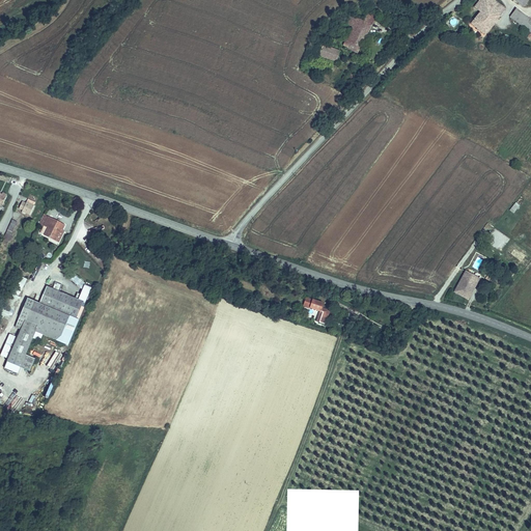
[(483,34),(495,20),(481,8),(485,3),(481,0),(479,0),(473,7),(478,12),(470,23),(483,34)]
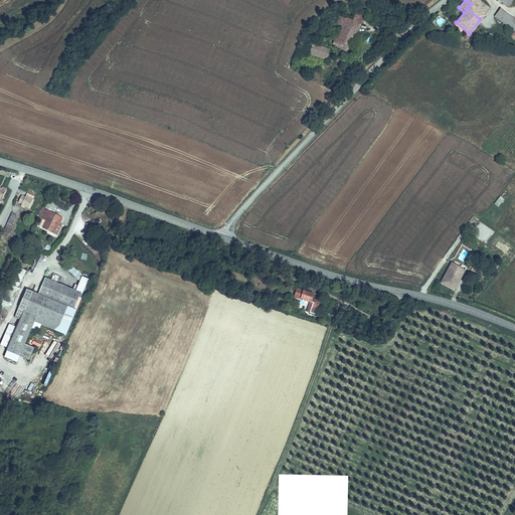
[(510,0),(486,0),(504,11),(510,0)]
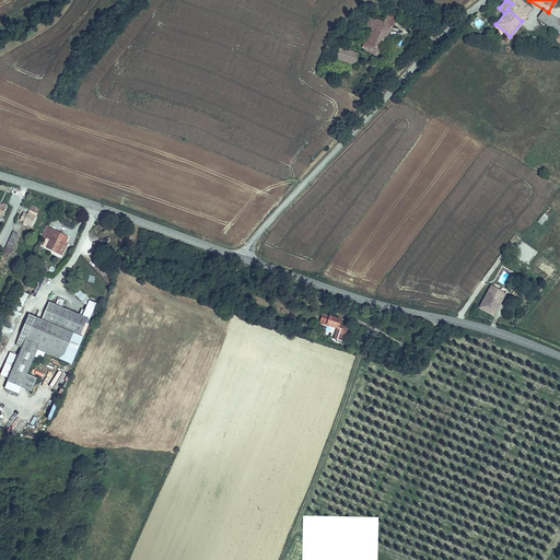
[(527,15),(512,3),(508,9),(522,21),(527,15)]
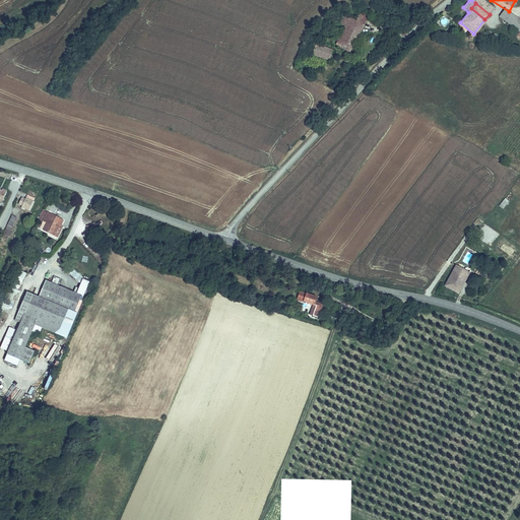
[(502,14),(500,17),(514,26),(516,23),(502,14)]
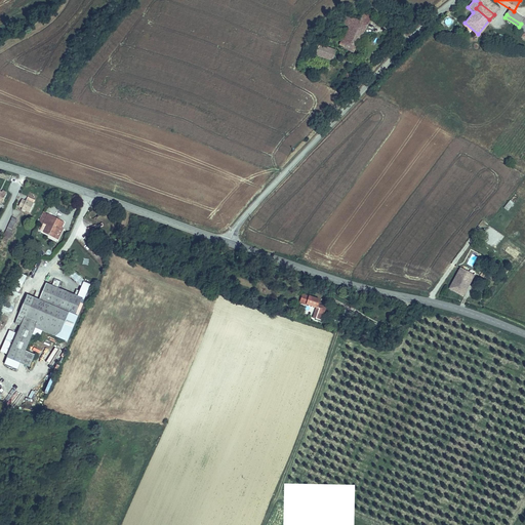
[(376,21),(368,17),(364,25),(351,18),(346,27),(350,29),(339,47),(351,53),(355,47),(360,50),(376,21)]
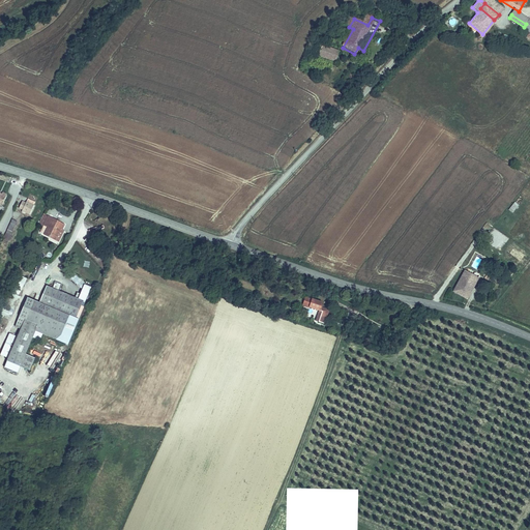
[(524,27),(509,18),(505,23),(520,32),(524,27)]
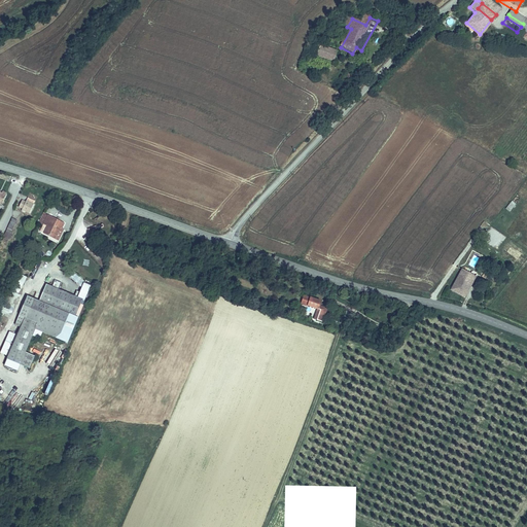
[(526,26),(523,24),(521,27),(517,32),(525,37),(522,42),(526,45),(526,26)]
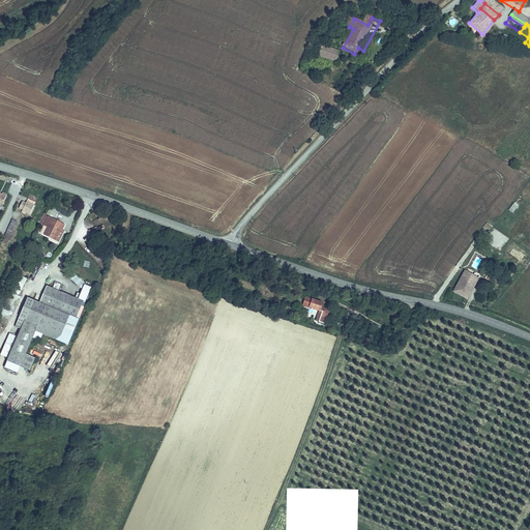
[(324,45),(319,57),(335,62),(341,50),(324,45)]
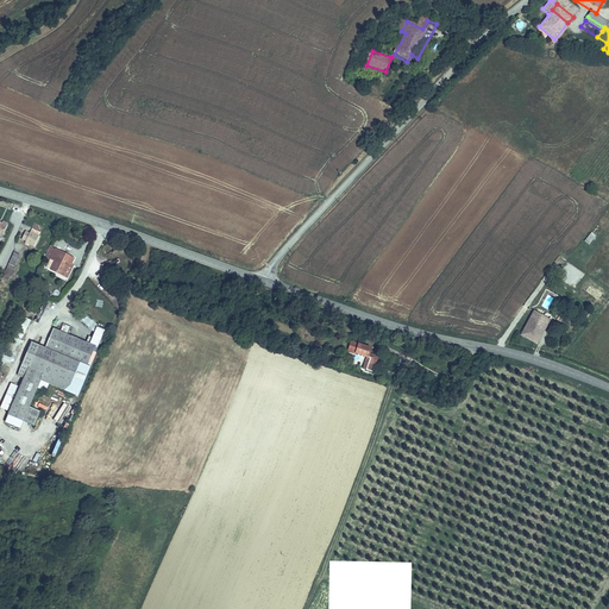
[(412,55),(407,62),(414,66),(418,58),(412,55)]
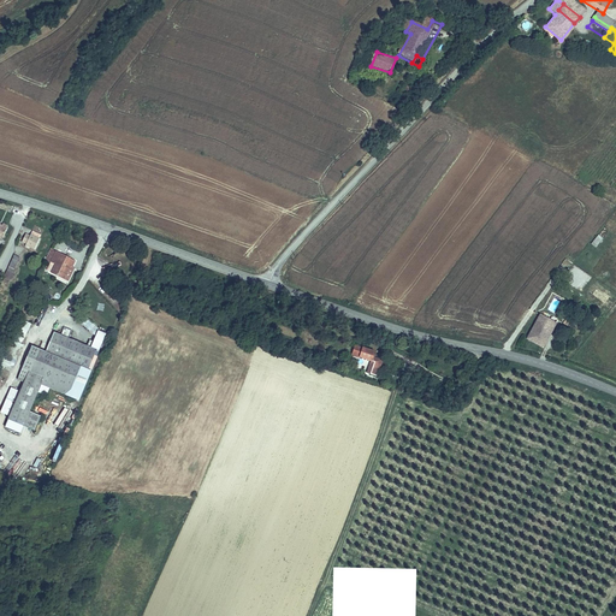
[(24,246),(33,250),(39,237),(30,234),(29,236),(24,234),(22,241),(25,243),(24,246)]
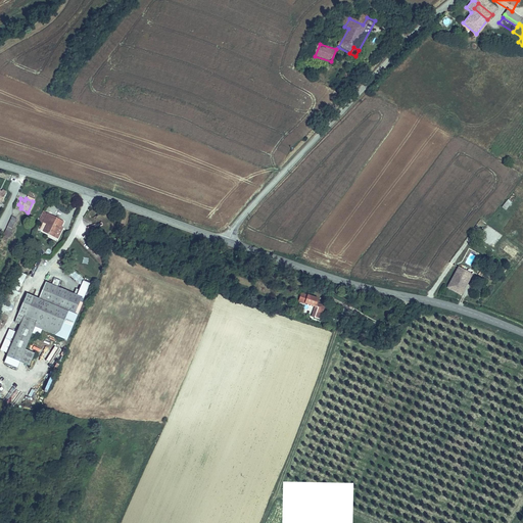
[(508,198),(502,207),(506,210),(512,202),(508,198)]
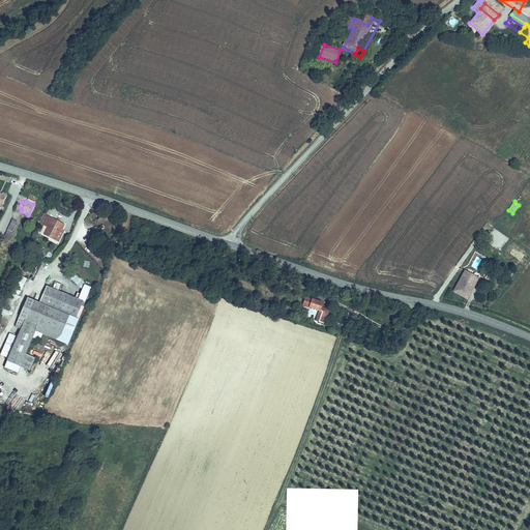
[(45,225),(49,216),(43,214),(43,215),(39,223),(45,225)]
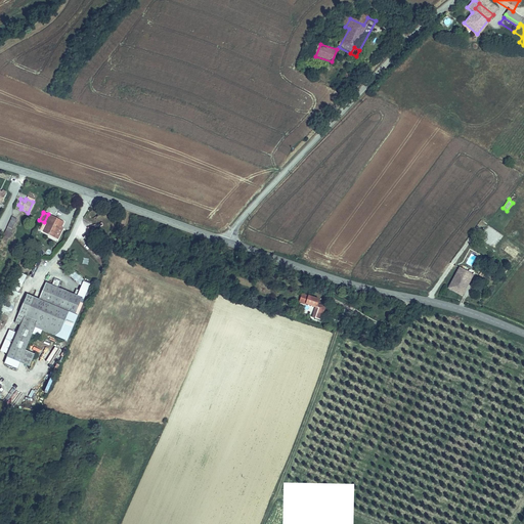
[(48,214),(44,222),(47,224),(44,231),(49,233),(49,232),(55,234),(59,226),(61,227),(64,221),(48,214)]
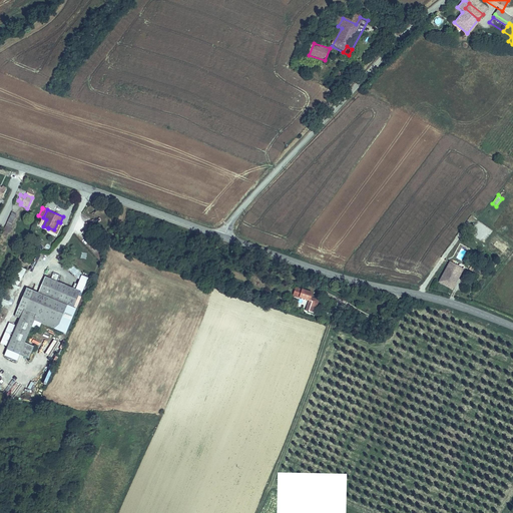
[(11,225),(16,215),(12,213),(0,237),(0,254),(13,226),(11,225)]
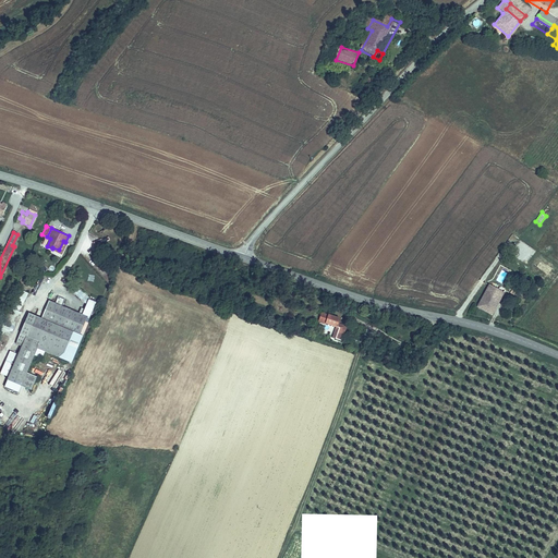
[(63,241),(59,250),(64,253),(69,243),(65,242),(63,241)]
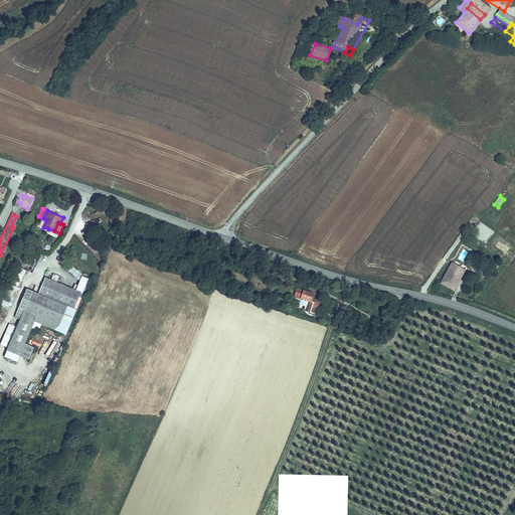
[(458,261),(454,267),(461,271),(463,268),(465,266),(458,261)]
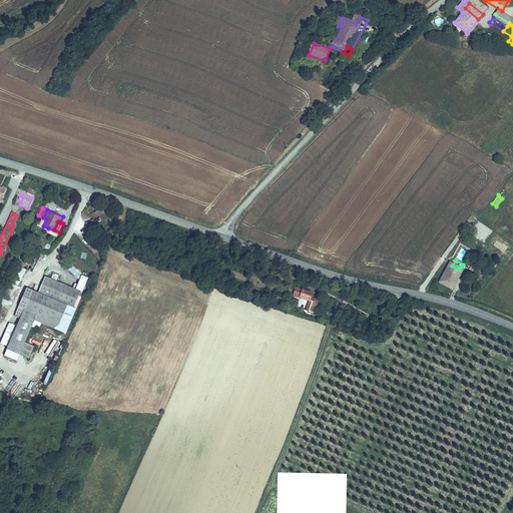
[(477,260),(471,270),(475,272),(481,262),(477,260)]
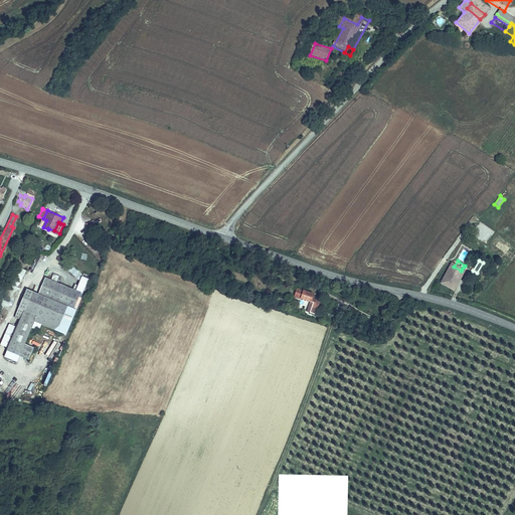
[(461,271),(454,267),(446,278),(460,288),(471,273),(463,268),(461,271)]
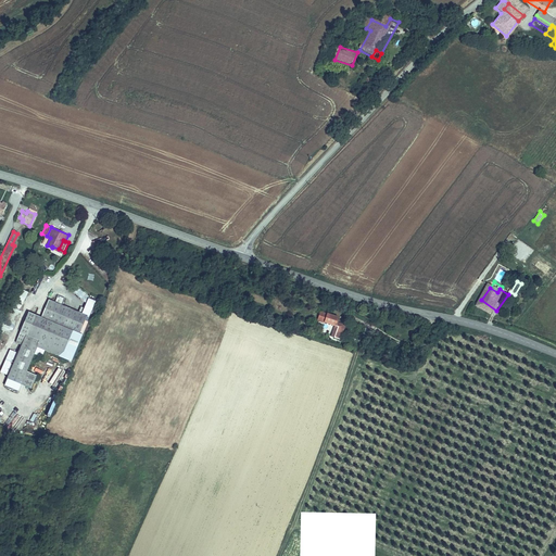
[(25,293),(19,290),(3,326),(12,330),(20,313),(17,312),(25,293)]
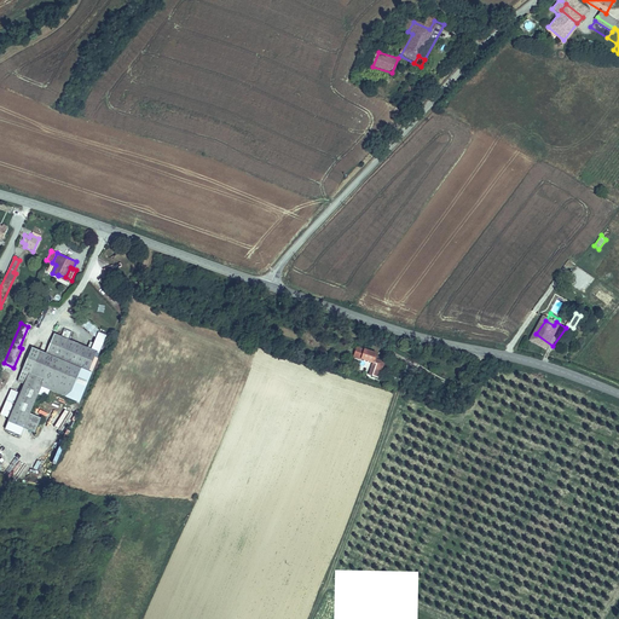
[(553,346),(536,334),(532,340),(549,352),(553,346)]
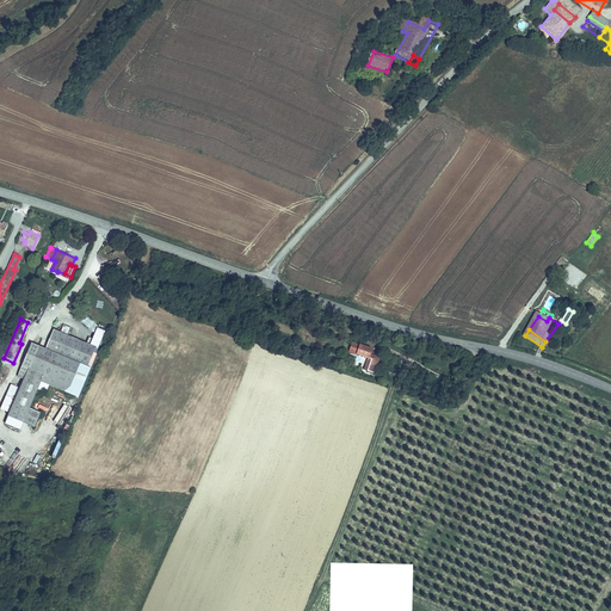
[(93,351),(91,350),(50,333),(43,350),(29,344),(16,375),(23,378),(19,386),(16,384),(8,402),(12,403),(25,409),(37,383),(61,394),(67,388),(71,381),(76,383),(79,377),(84,378),(87,370),(90,371),(97,352),(93,351)]
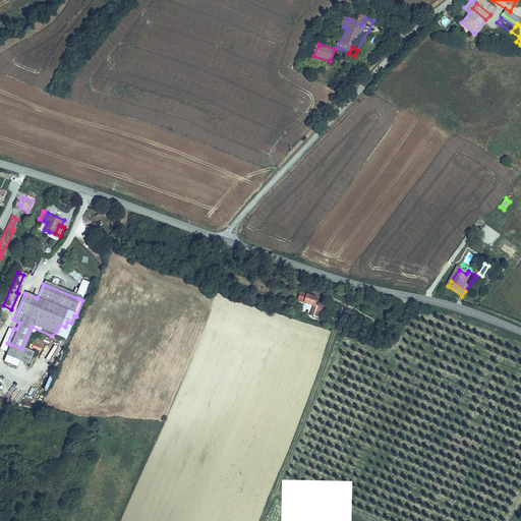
[(298,299),(314,305),(316,306),(313,315),(319,317),(324,304),(319,302),(320,300),(316,299),(317,297),(301,291),(298,299)]
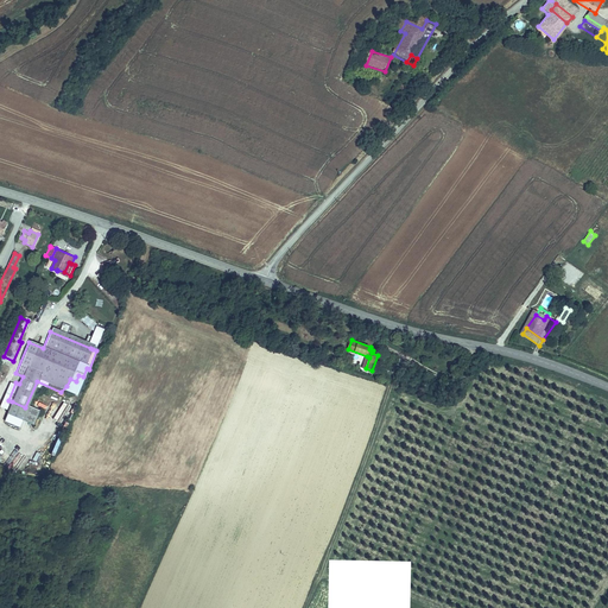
[(388,367),(382,365),(379,374),(386,377),(388,367)]
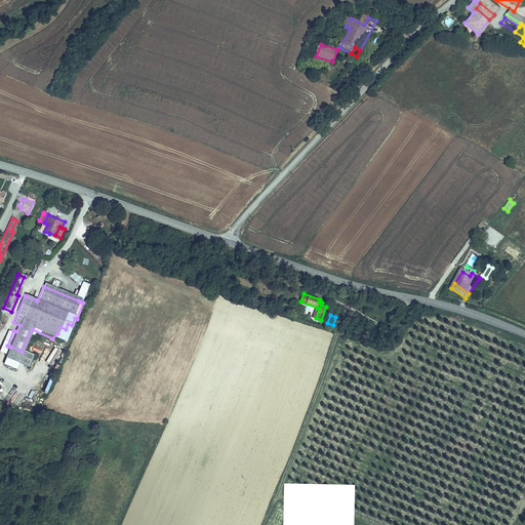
[(22,352),(10,347),(7,352),(19,357),(22,352)]
